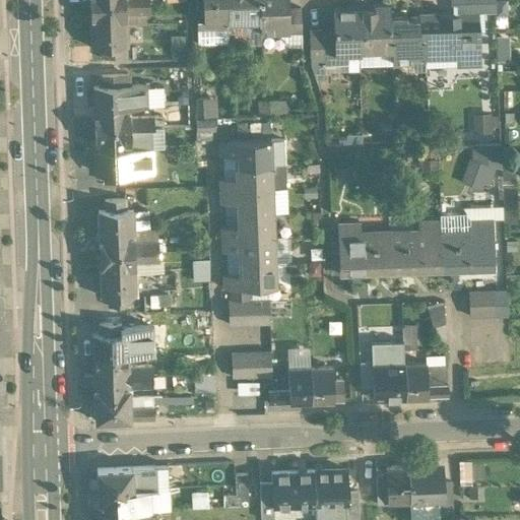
[(230,0),(201,0),(202,24),(213,24),(213,26),(226,26),(226,23),(225,4),(231,4),(230,0)]
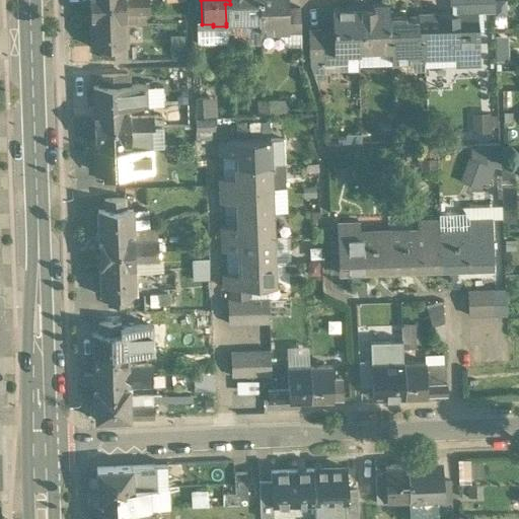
[(229,0),(230,4),(225,4),(226,23),(258,22),(257,0),(229,0)]
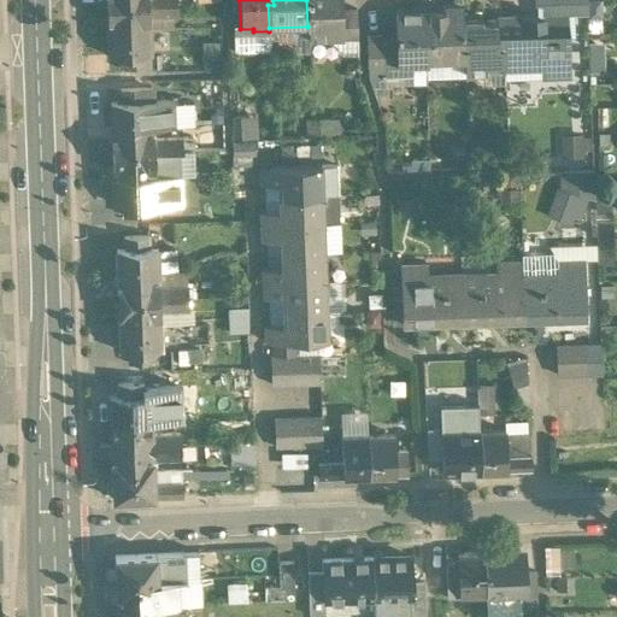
[(340,0),(306,0),(307,27),(309,40),(341,39),(341,12),(340,0)]
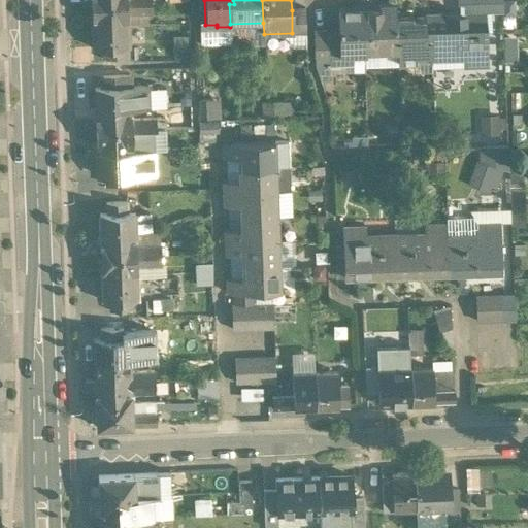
[(151,4),(126,5),(127,15),(147,15),(151,14),(151,4)]
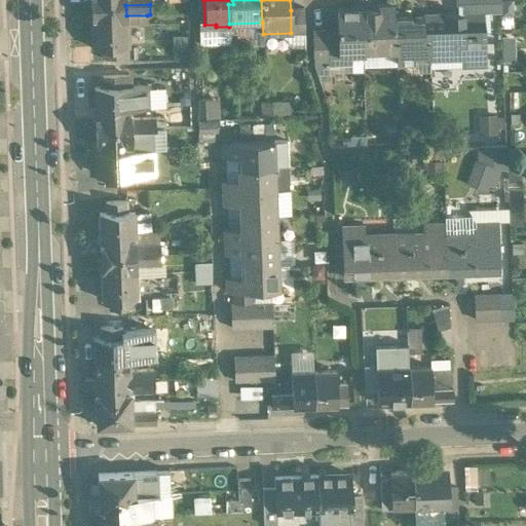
[(474,4),(456,4),(457,16),(462,16),(463,20),(475,19),(474,4)]
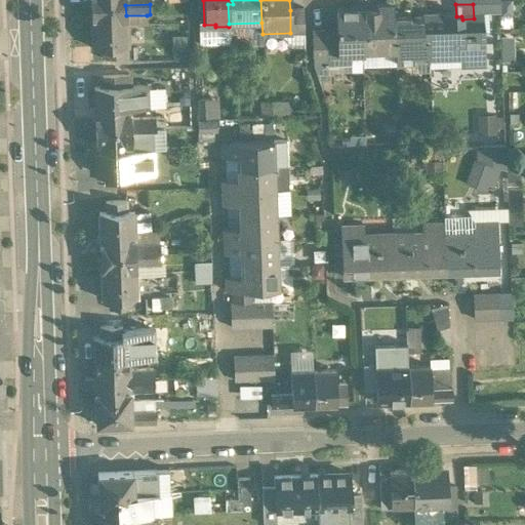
[(125,5),(91,6),(91,28),(126,27),(126,15),(125,5)]
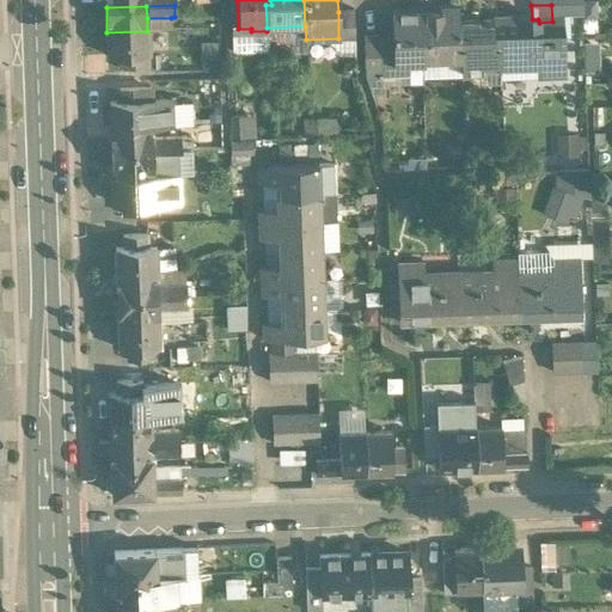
[(197,6),(184,6),(184,18),(197,18),(197,6)]
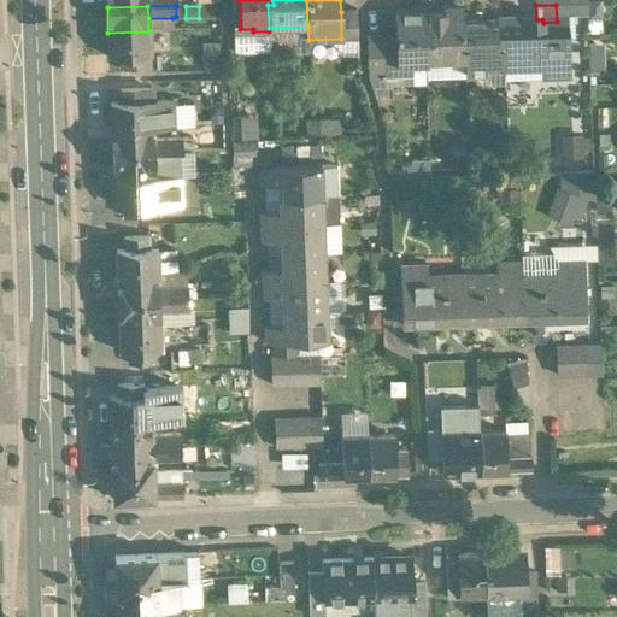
[(442,12),(428,12),(429,39),(424,40),(424,62),(463,60),(462,22),(462,7),(442,9),(442,12)]
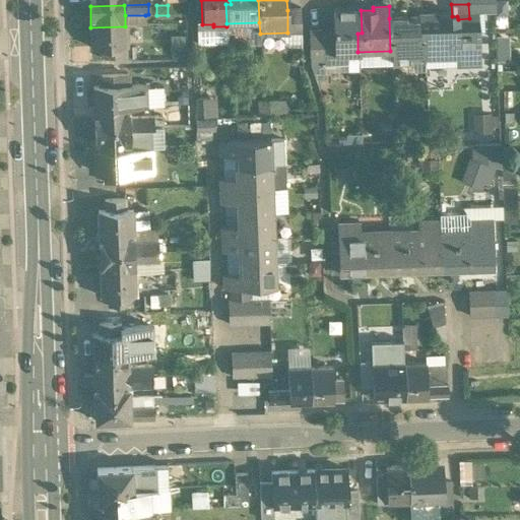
[(300,10),(287,10),(287,33),(288,35),(301,35),(300,10)]
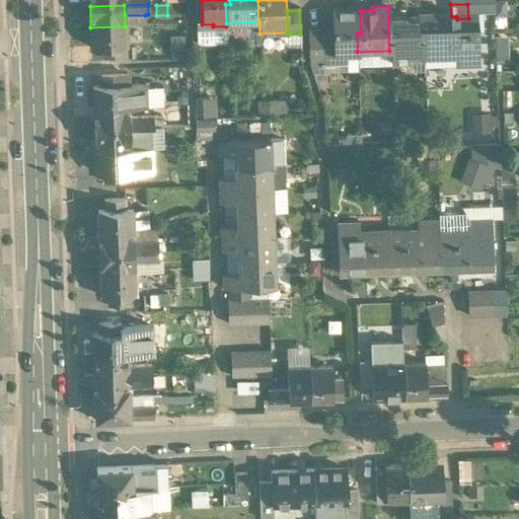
[(360,10),(331,11),(332,32),(334,57),(357,56),(357,52),(357,33),(361,32),(360,10)]
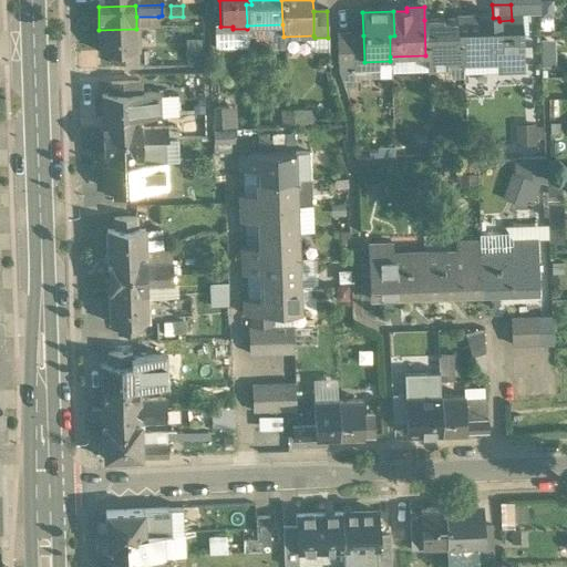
[(493,18),(455,19),(455,22),(456,43),(461,43),(461,57),(497,54),(497,73),(522,72),(521,34),(519,34),(518,16),(516,16),(516,20),(512,20),(500,21),(498,18),(493,18)]
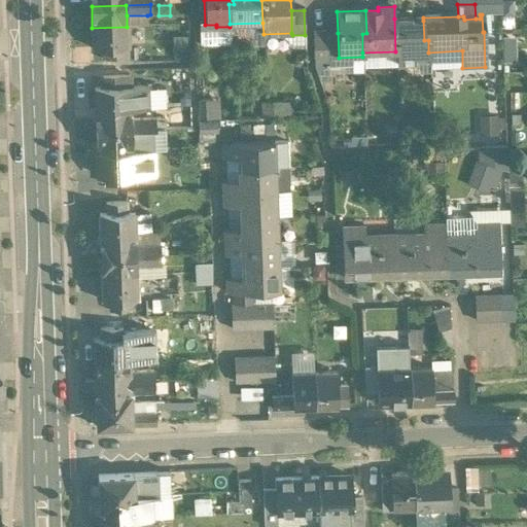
[(147,15),(127,15),(127,27),(147,26),(147,15)]
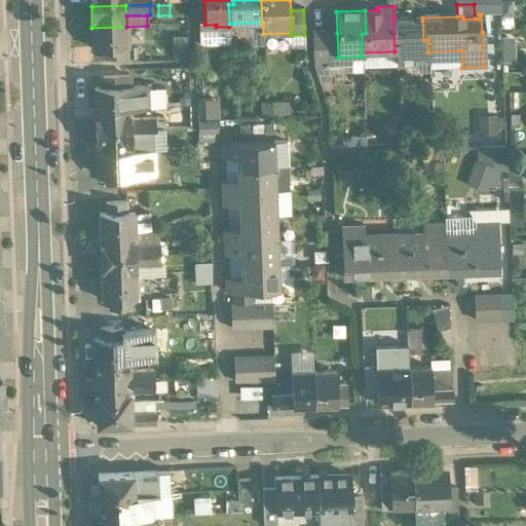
[(410,19),(393,19),(395,51),(396,64),(414,63),(413,57),(428,57),(427,52),(427,40),(423,40),(422,21),(410,22),(410,19)]
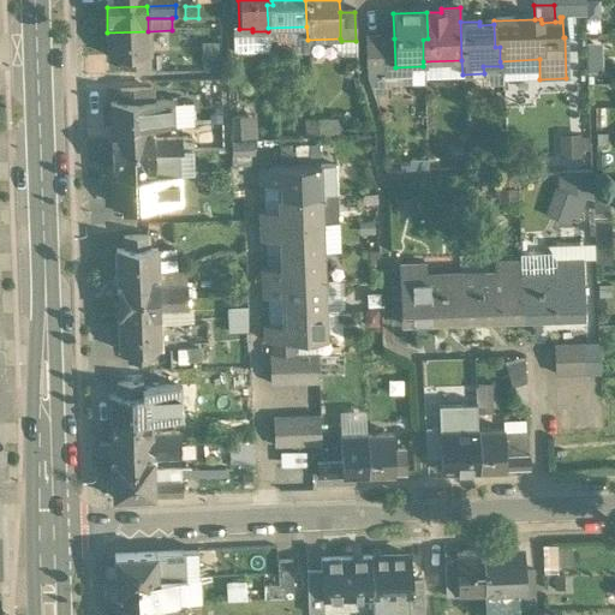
[(148,31),(107,33),(108,58),(118,58),(149,57),(148,31)]
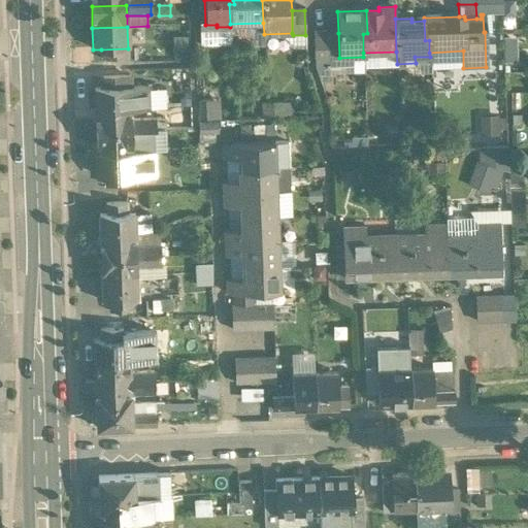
[(326,33),(314,33),(315,58),(327,58),(326,33)]
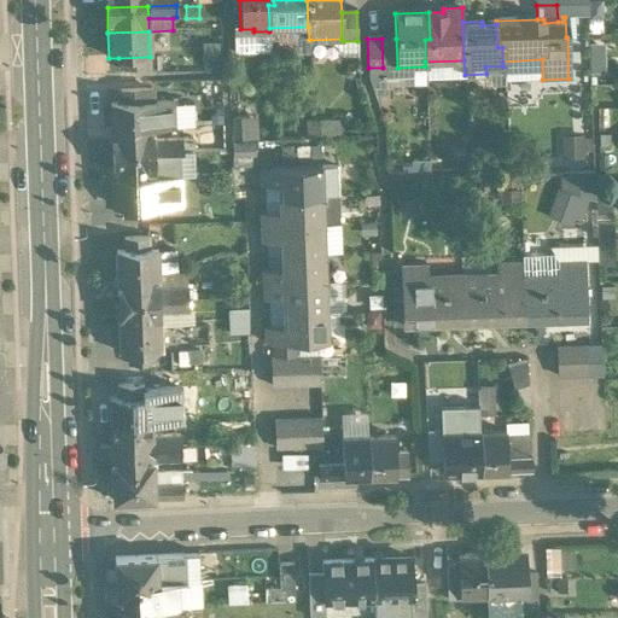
[(397,68),(396,39),(382,39),(383,68),(397,68)]
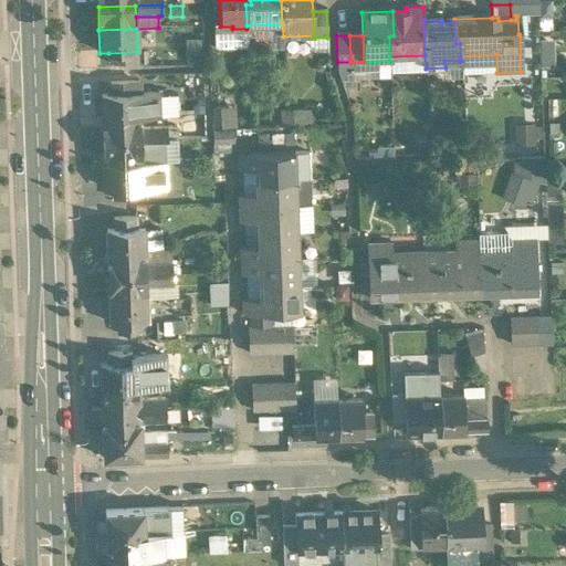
[(549,38),(541,38),(542,52),(551,52),(549,38)]
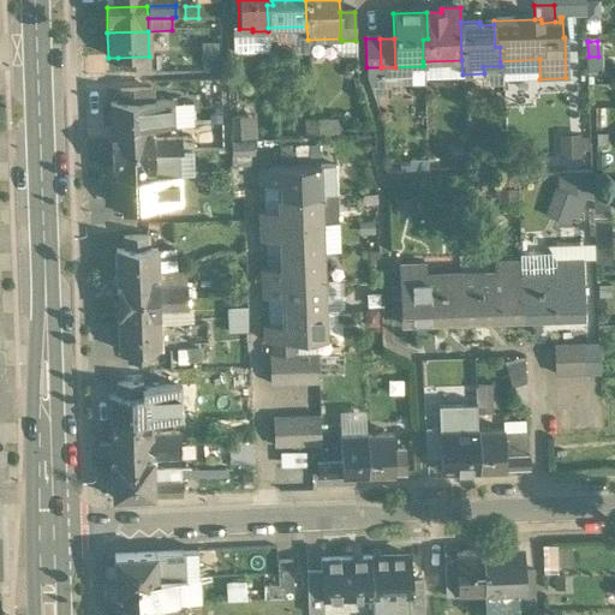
[(149,57),(118,58),(119,71),(149,71),(149,57)]
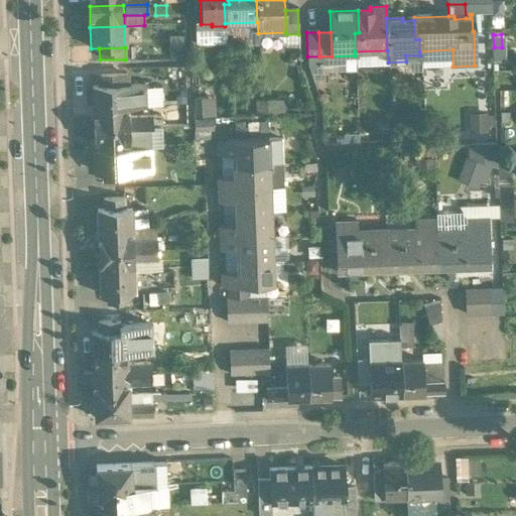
[(502,49),(493,49),(494,62),(502,61),(502,49)]
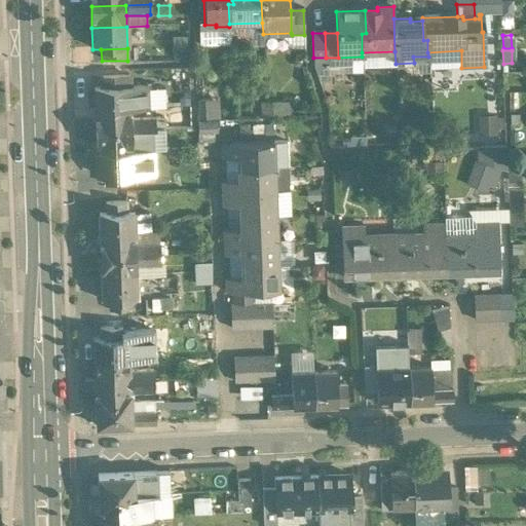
[(127,78),(102,79),(103,89),(128,88),(128,87),(127,78)]
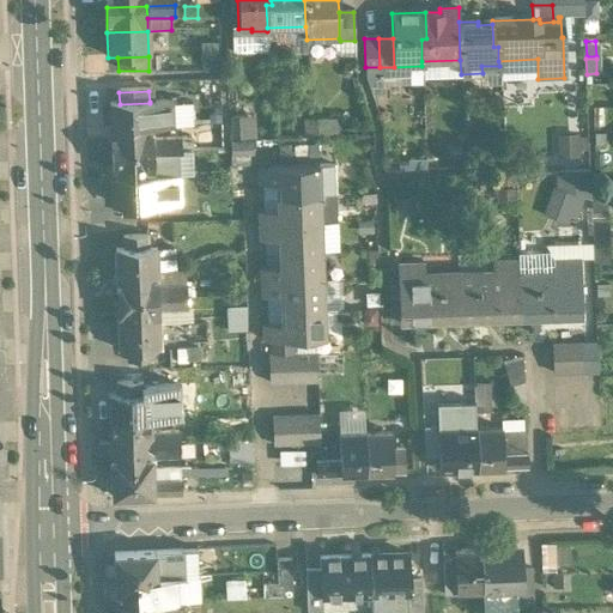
[(170,102),(150,102),(150,103),(151,128),(170,127),(170,102)]
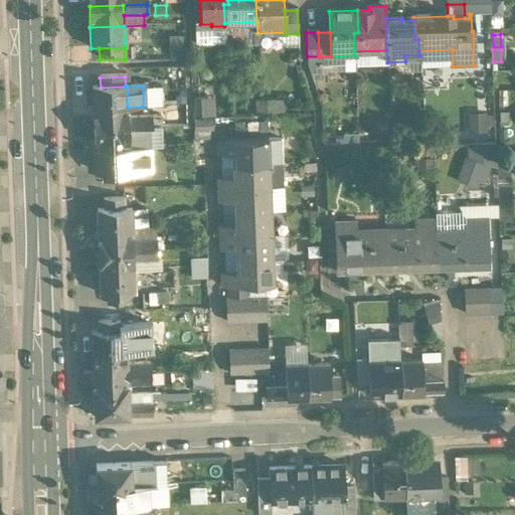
[(101,88),(92,88),(93,109),(127,108),(126,87),(101,88)]
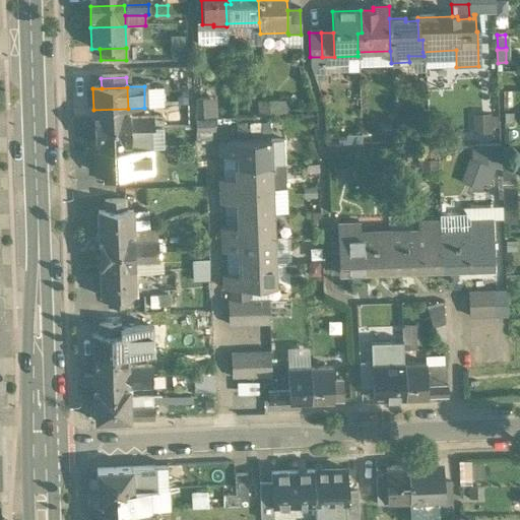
[(170,90),(147,90),(147,105),(160,105),(160,101),(170,101),(170,90)]
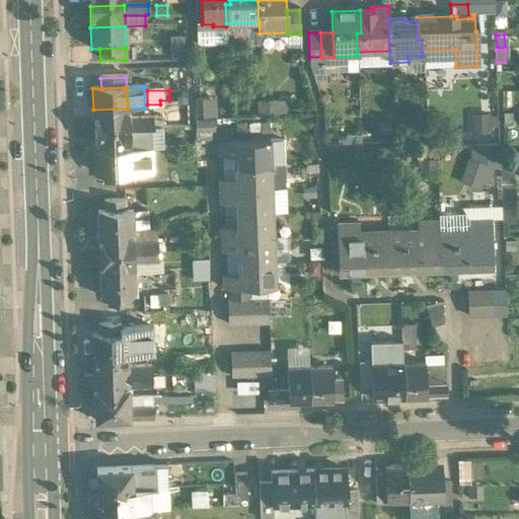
[(254,100),(254,114),(285,113),(284,99),(254,100)]
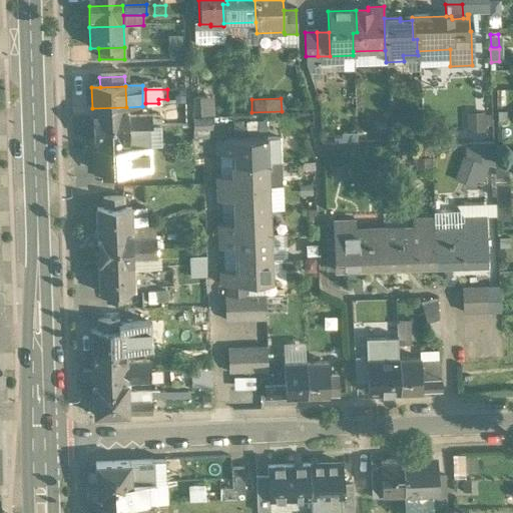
[(126,107),(92,108),(93,129),(127,128),(126,117),(126,109),(126,107)]
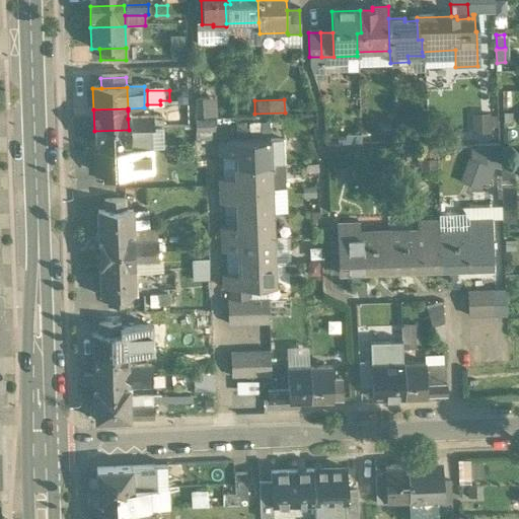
[(148,109),(128,110),(128,119),(149,119),(148,109)]
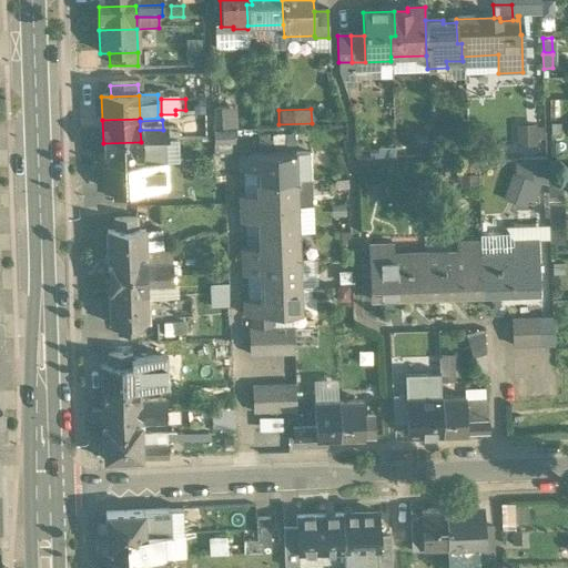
[(533,128),(517,129),(518,146),(535,145),(533,128)]
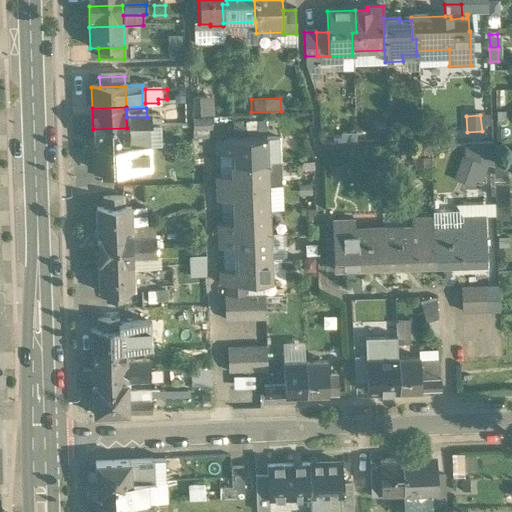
[(147,117),(126,117),(127,128),(147,127),(150,127),(150,117),(147,117)]
